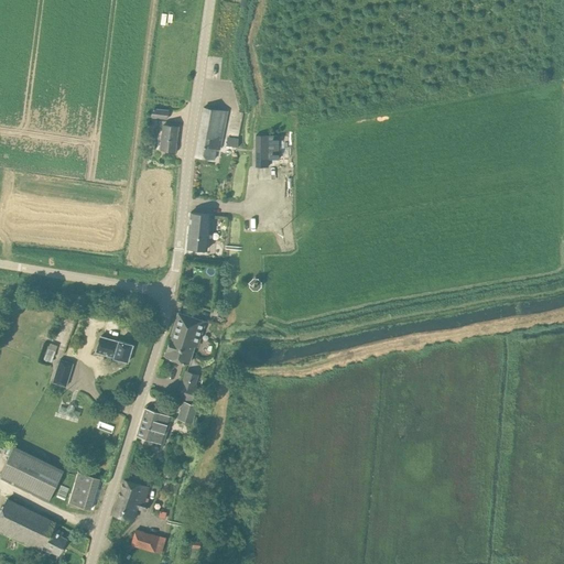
[(228,111),(215,109),(204,108),(195,156),(213,160),(215,149),(219,150),(228,111)]
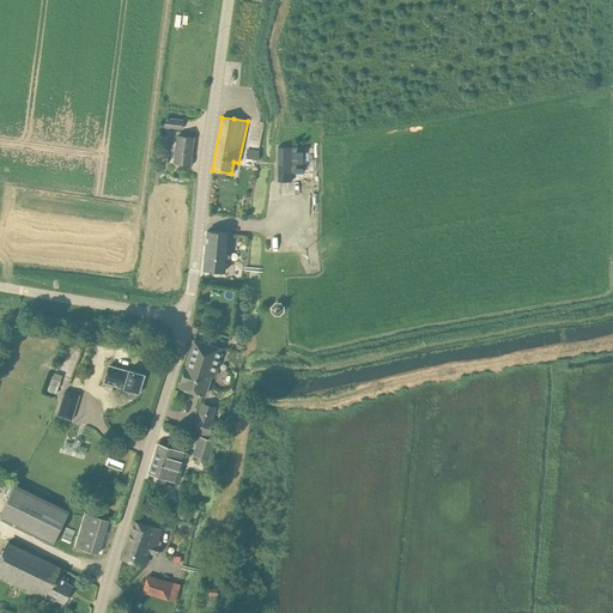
[(167,119),(165,127),(183,129),(183,120),(167,119)]
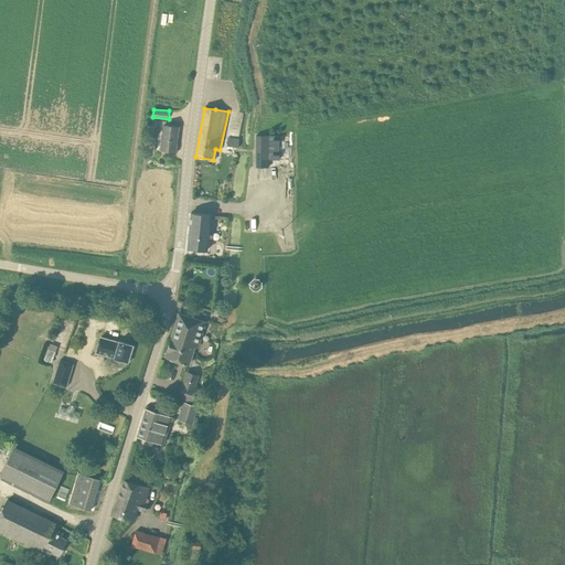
[(162,150),(164,150),(176,152),(179,127),(164,126),(162,150)]
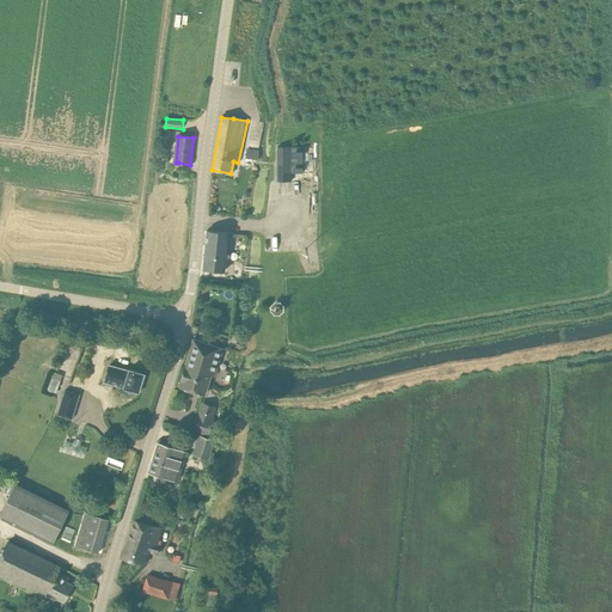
[(277,181),(281,182),(289,181),(291,147),(277,147),(277,181)]
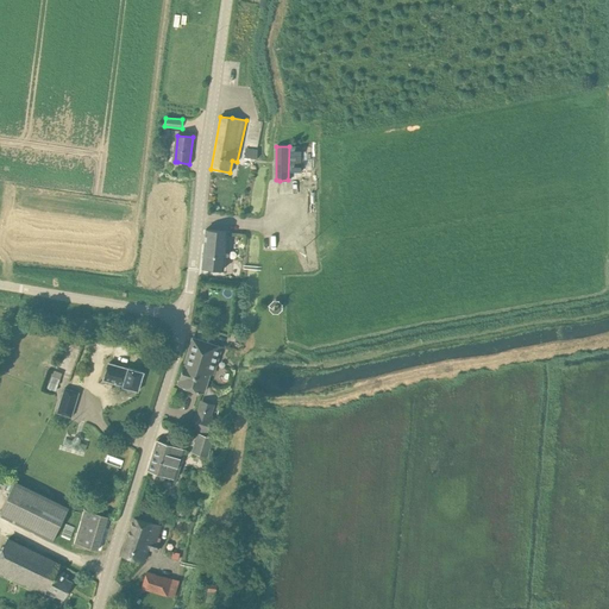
[(245,149),(245,158),(257,159),(257,150),(245,149)]
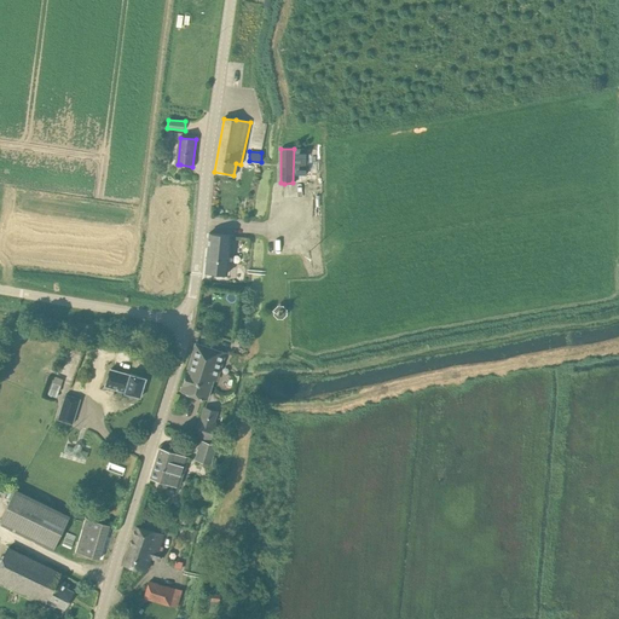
[(209,233),(206,272),(226,275),(230,236),(209,233)]
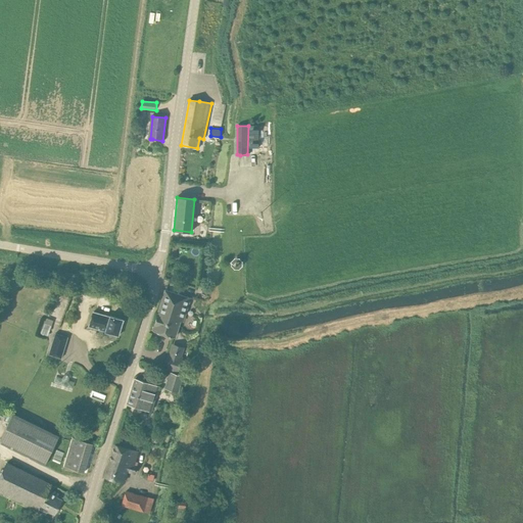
[(152,331),(169,336),(176,338),(181,321),(183,322),(190,298),(165,291),(158,314),(157,313),(153,327),(154,327),(152,331)]
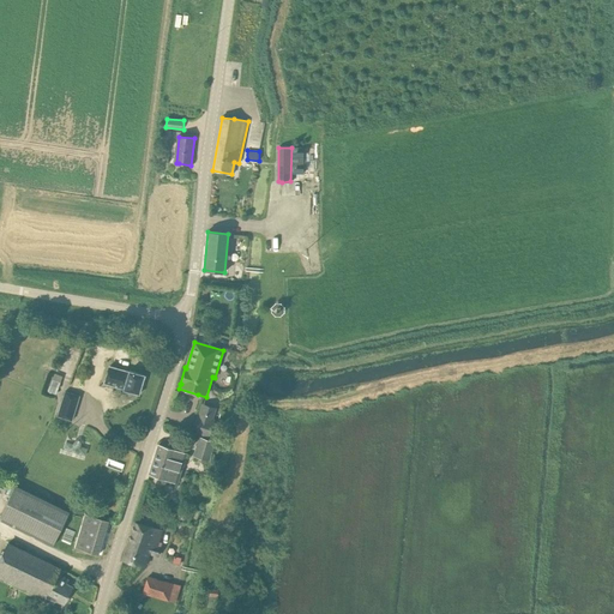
[(109,366),(104,383),(121,387),(121,390),(127,391),(139,395),(144,375),(128,371),(128,372),(109,366)]
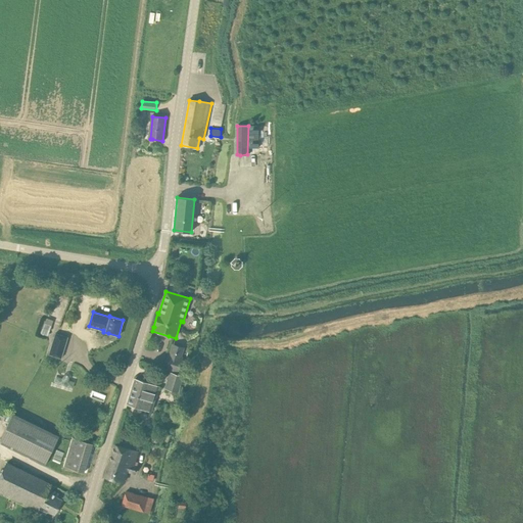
[(39,332),(46,335),(52,320),(45,317),(39,332)]
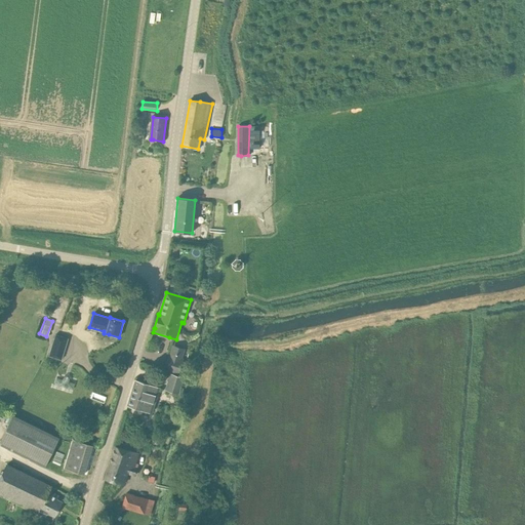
[(68,338),(55,335),(49,357),(62,360),(68,338)]
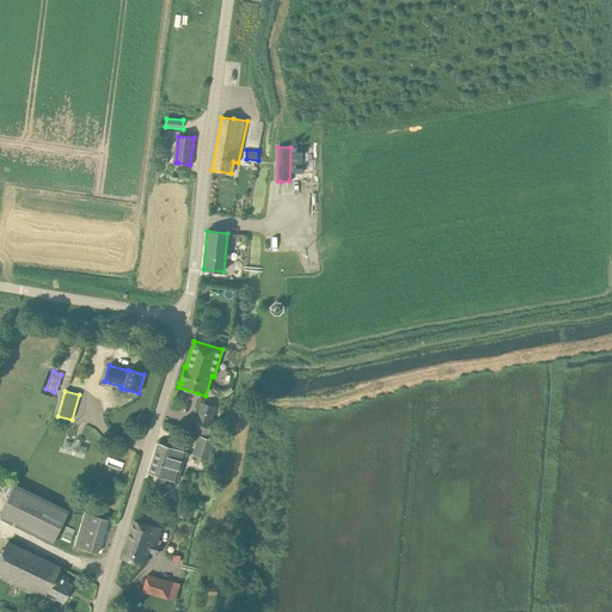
[(193,429),(207,434),(210,420),(209,420),(213,408),(203,405),(199,417),(197,416),(193,429)]
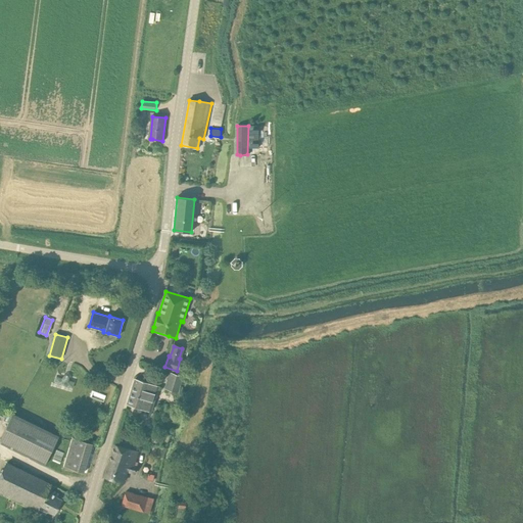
[(170,372),(167,380),(164,388),(178,392),(183,376),(170,372)]
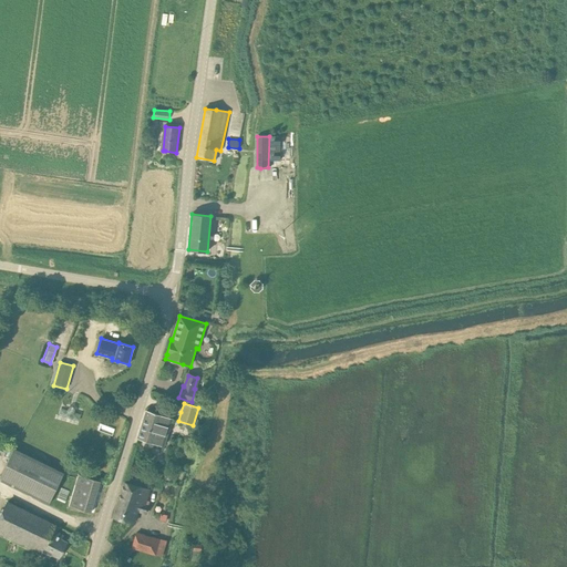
[(61,408),(59,414),(79,421),(81,414),(74,412),(74,411),(74,409),(74,408),(72,406),(71,406),(69,406),(68,409),(68,410),(61,408)]
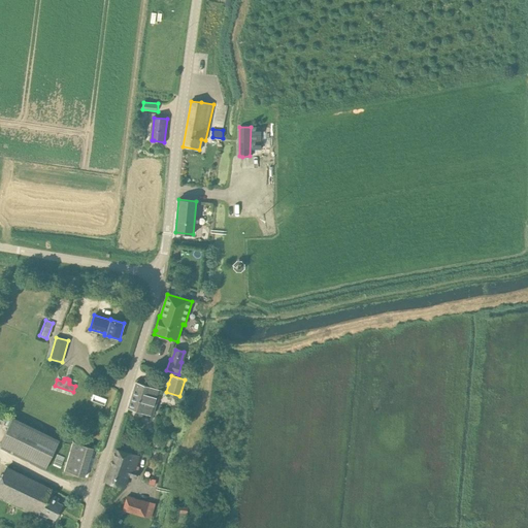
[(160,390),(145,386),(136,383),(128,407),(153,415),(160,390)]
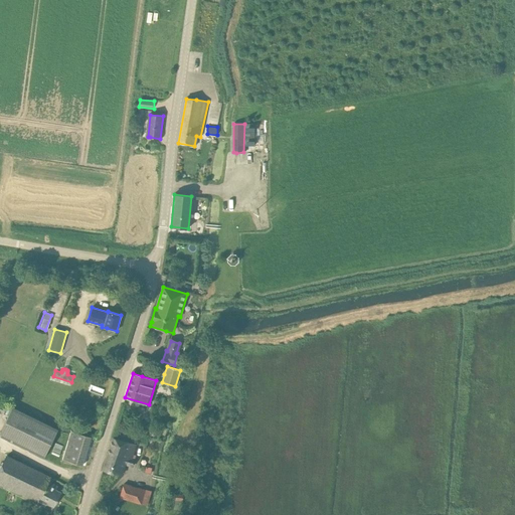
[(12,407),(3,426),(0,432),(0,436),(44,458),(48,449),(57,430),(12,407)]
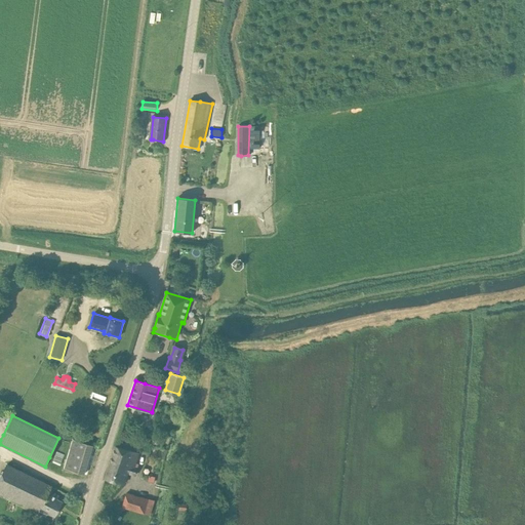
[(92,445),(73,439),(64,469),(84,475),(92,445)]
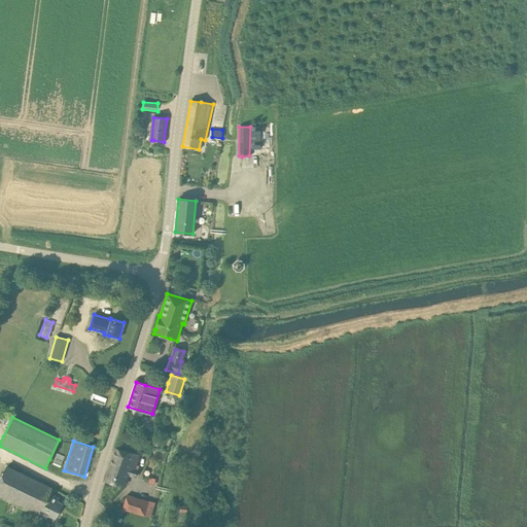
[(115,449),(105,481),(124,487),(128,476),(135,478),(137,471),(137,468),(135,467),(139,456),(115,449)]
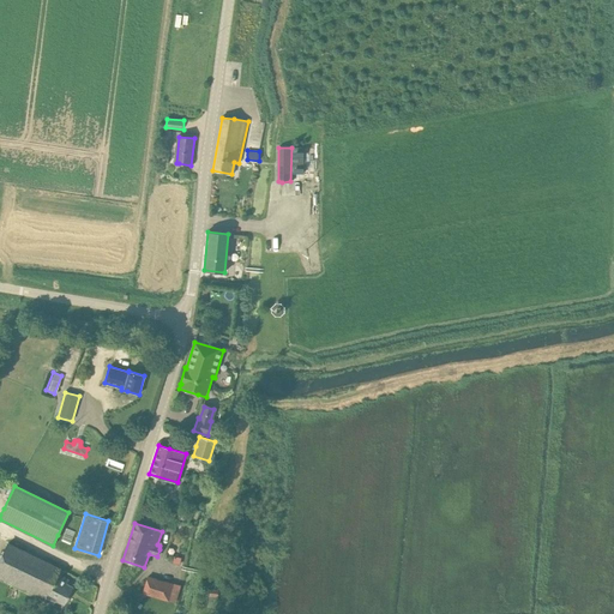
[(55,600),(65,605),(73,587),(67,584),(68,579),(58,573),(60,569),(29,554),(8,543),(0,558),(0,576),(54,603),(55,600)]
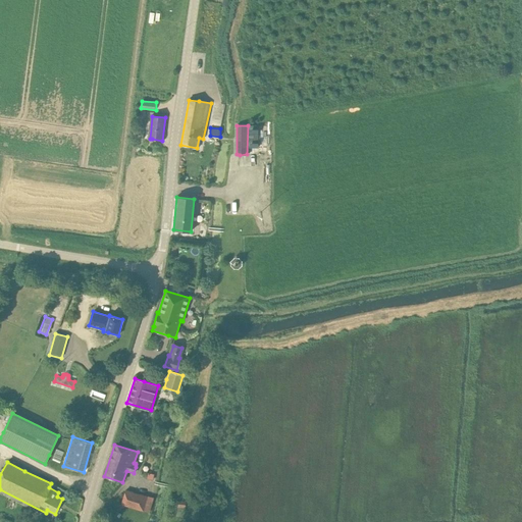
[(120,504),(142,510),(147,496),(125,488),(120,504)]
